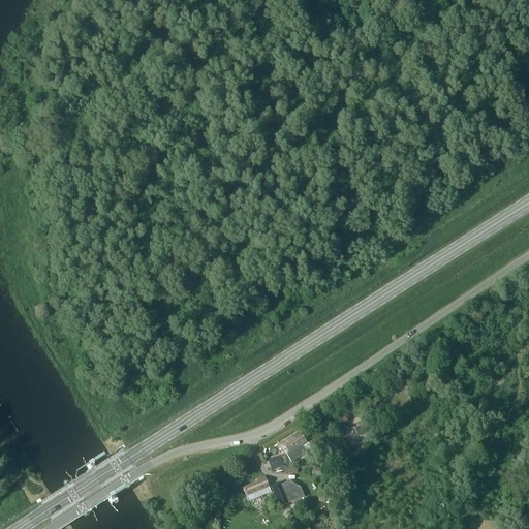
[(362,435),(369,432),(366,425),(359,427),(362,435)]
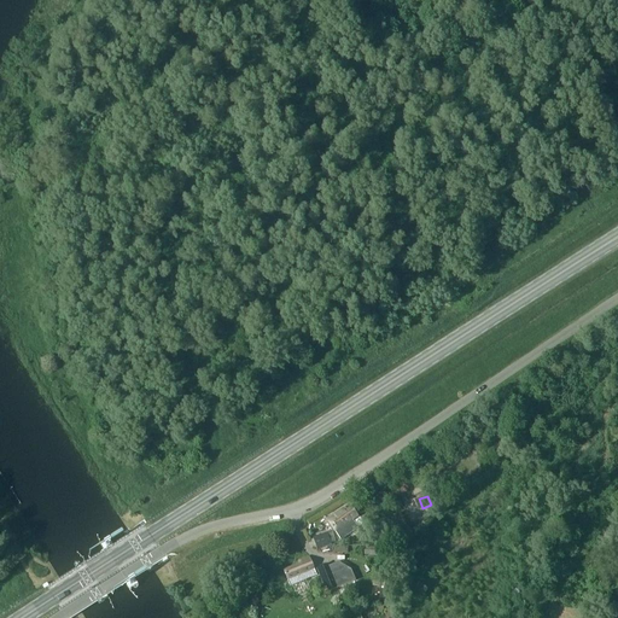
[(353,522),(357,517),(351,508),(345,512),(343,509),(327,522),(338,536),(340,541),(359,529),(353,522)]
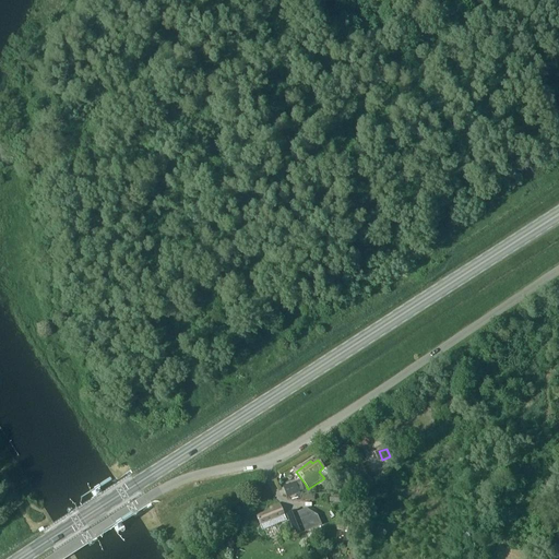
[(283,487),(286,497),(298,494),(295,484),(283,487)]
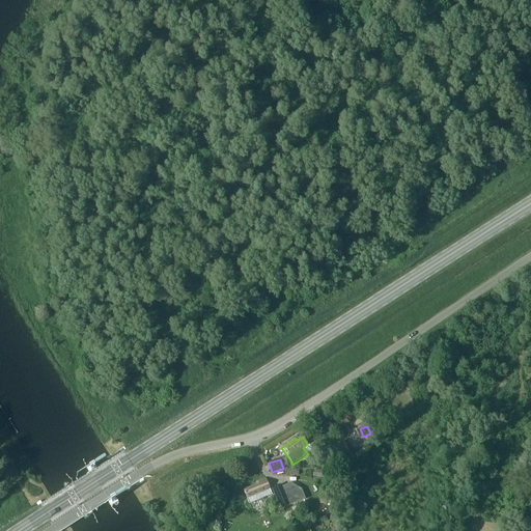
[(244,491),(249,504),(272,495),(266,479),(256,483),(257,485),(244,491)]
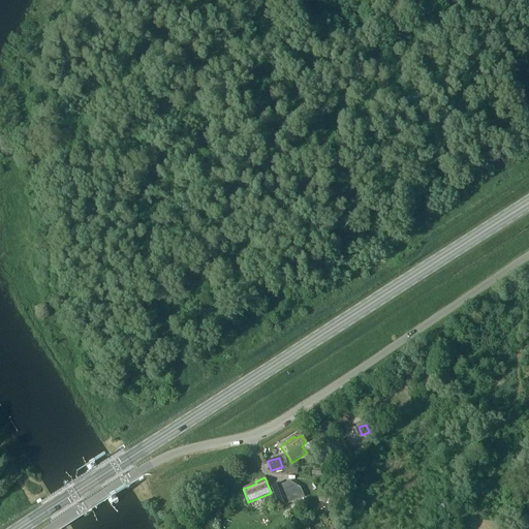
[(289,500),(280,481),(271,485),(279,504),(289,500)]
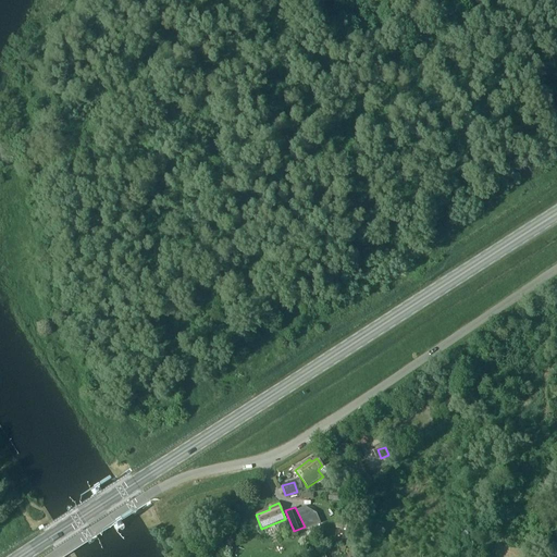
All buildings are outlined.
